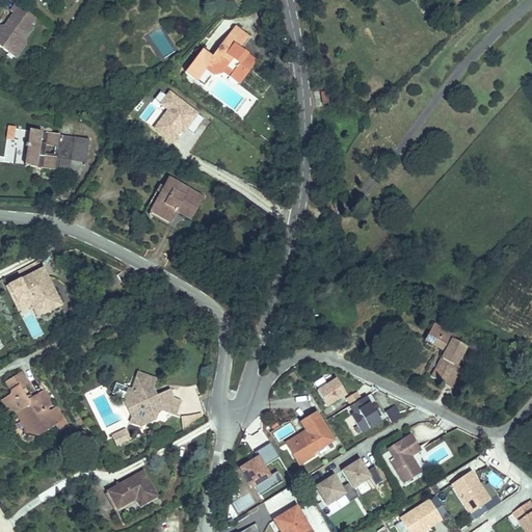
[(0,48),(4,51),(9,44),(14,47),(19,40),(29,25),(26,23),(31,16),(11,2),(6,9),(9,11),(0,25),(0,48)]
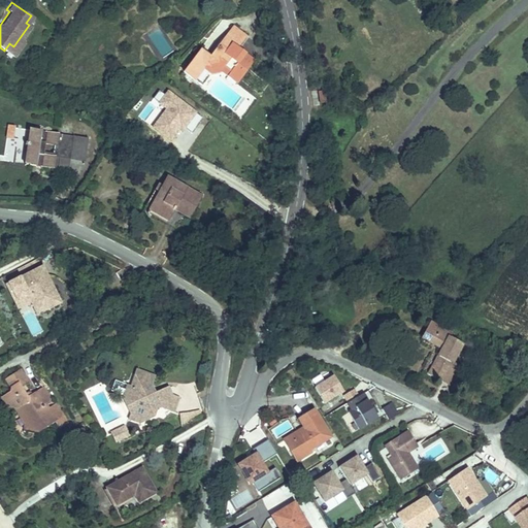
[(246,35),(233,26),(224,39),(225,39),(237,48),(246,35)]
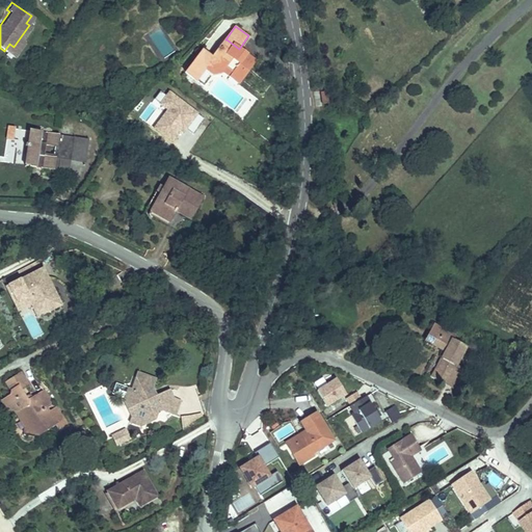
[(22,43),(19,40),(14,47),(9,44),(4,51),(11,56),(22,43)]
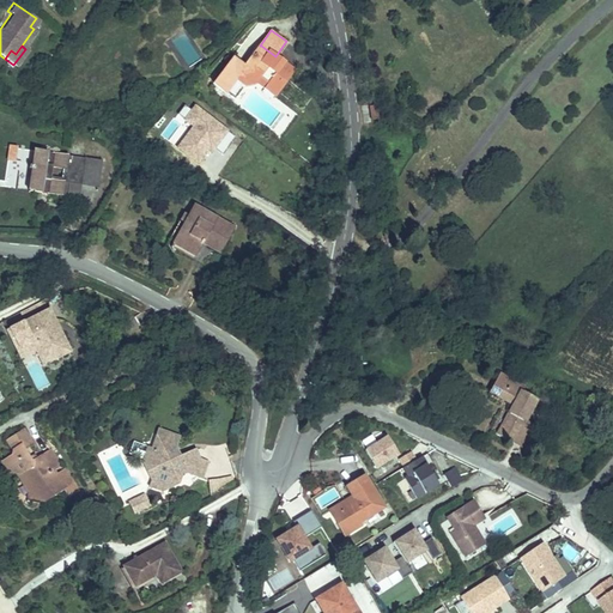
[(275,96),(295,71),(284,62),(277,58),(275,56),(261,46),(260,46),(246,66),(234,56),(213,84),(226,93),(235,101),(246,86),(246,85),(256,83),(265,89),(275,96)]
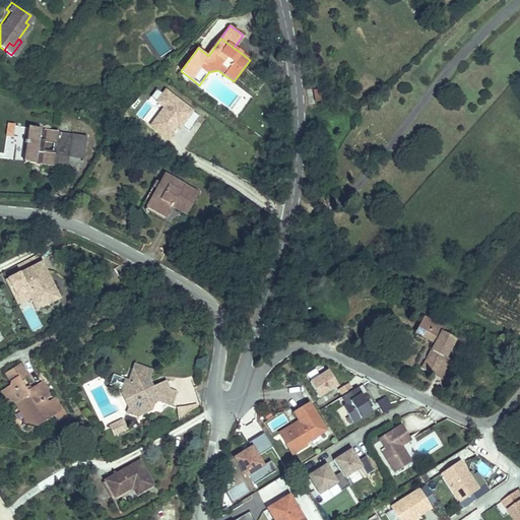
[(189,131),(201,116),(160,86),(138,117),(170,140),(181,125),(189,131)]
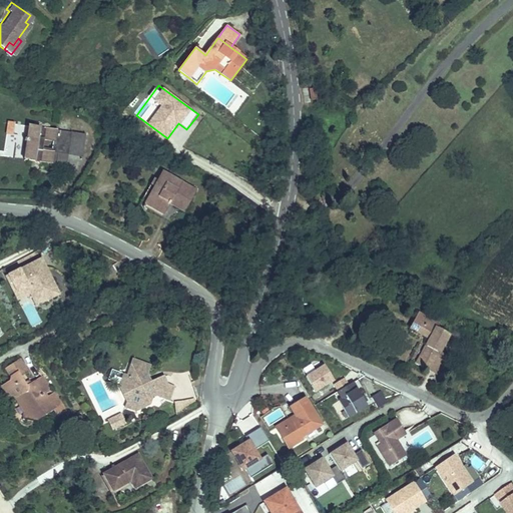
[(318,99),(315,88),(309,90),(311,100),(318,99)]
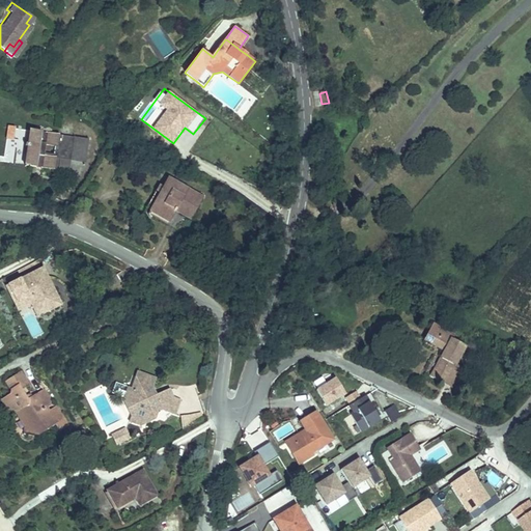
[(74,137),(30,131),(25,164),(36,166),(36,163),(40,164),(40,166),(51,168),(51,171),(58,172),(59,169),(68,170),(71,159),(74,137)]
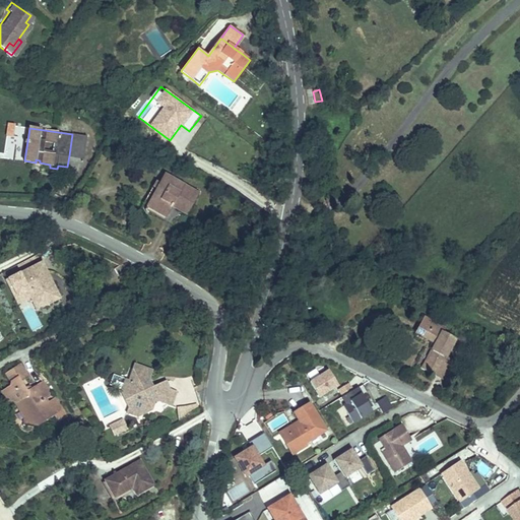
[(83,158),(86,136),(72,134),(69,155),(83,158)]
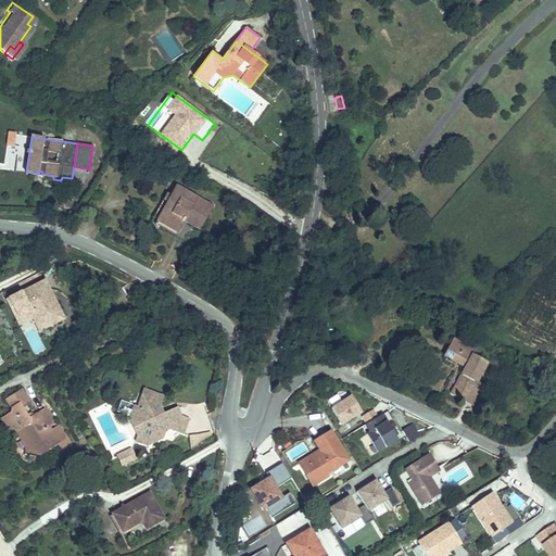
[(24,160),(26,148),(15,146),(13,159),(24,160)]
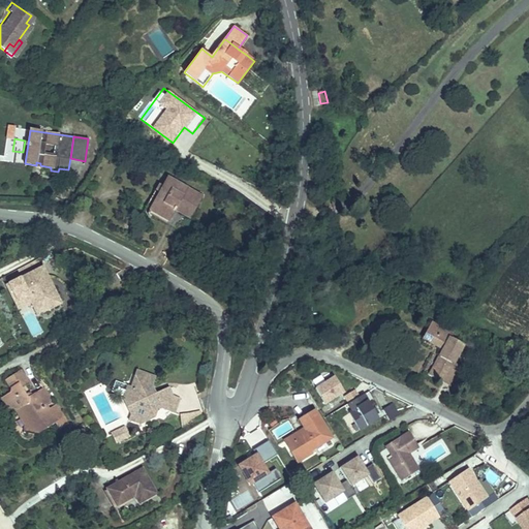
[(191,214),(201,196),(167,177),(162,185),(161,187),(151,207),(170,217),(175,210),(177,206),(182,208),(181,209),(191,214)]
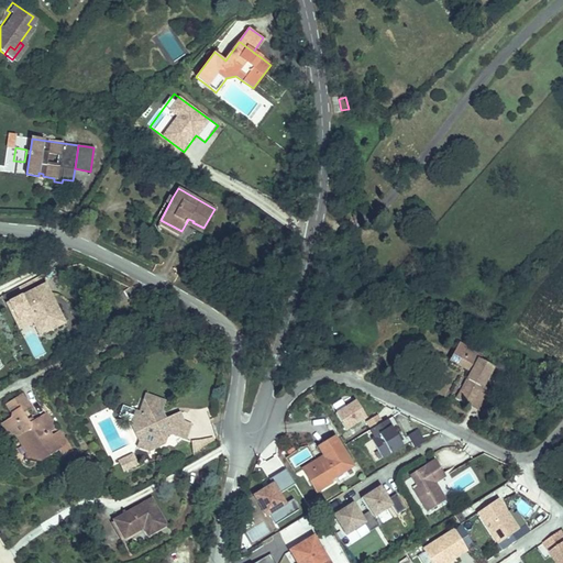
[(172,199),(173,197),(170,196),(169,195),(155,221),(158,223),(161,220),(172,199)]
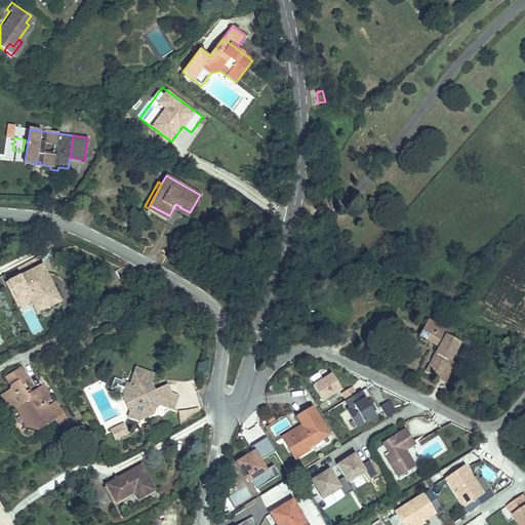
[(179,207),(180,206),(175,204),(173,208),(186,215),(188,216),(190,212),(179,207)]
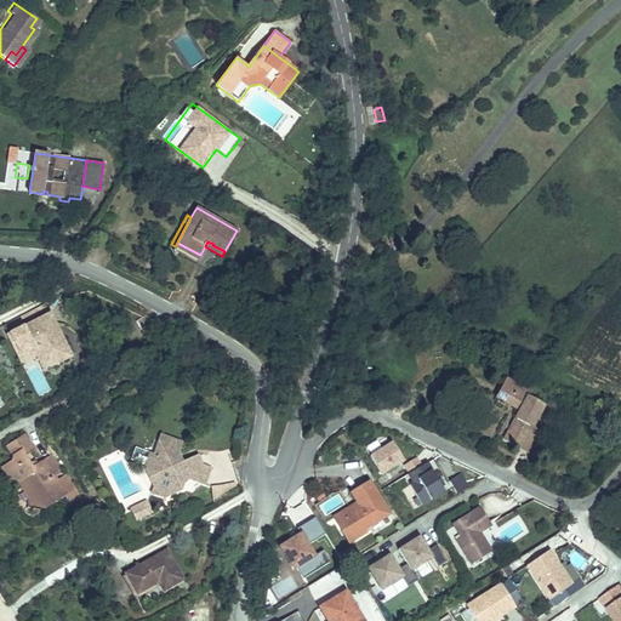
[(200,255),(177,243),(175,246),(198,258),(200,255)]
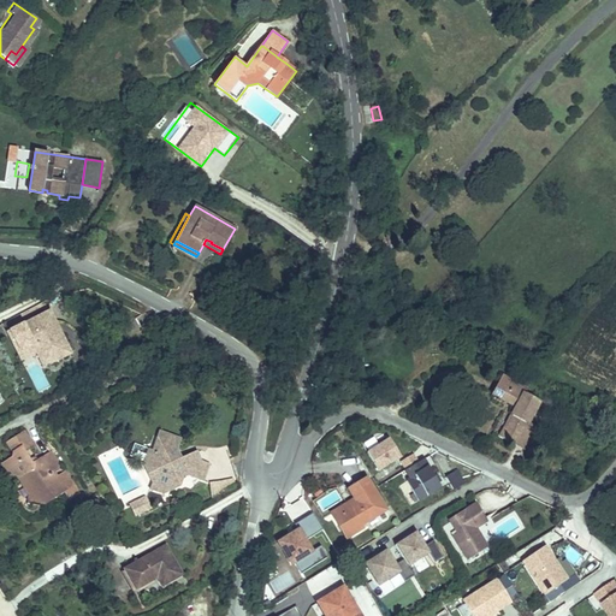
[(57,327),(48,312),(9,333),(19,353),(37,343),(49,365),(71,353),(59,331),(54,333),(52,330),(57,327)]
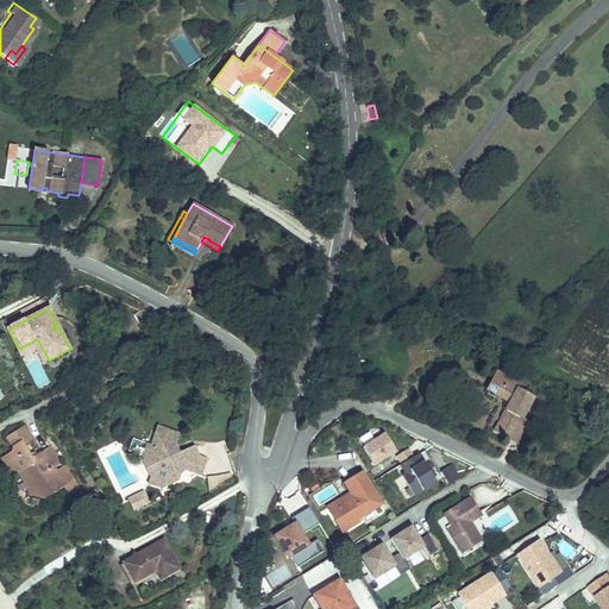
[(49,360),(37,339),(19,349),(8,330),(6,331),(22,357),(36,349),(44,363),(49,360)]
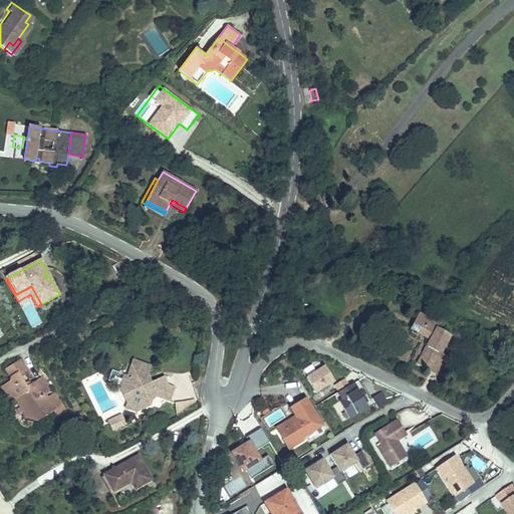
[(440,353),(450,335),(438,329),(440,326),(419,314),(411,328),(432,339),(418,364),(417,365),(429,372),(430,370),(440,353)]
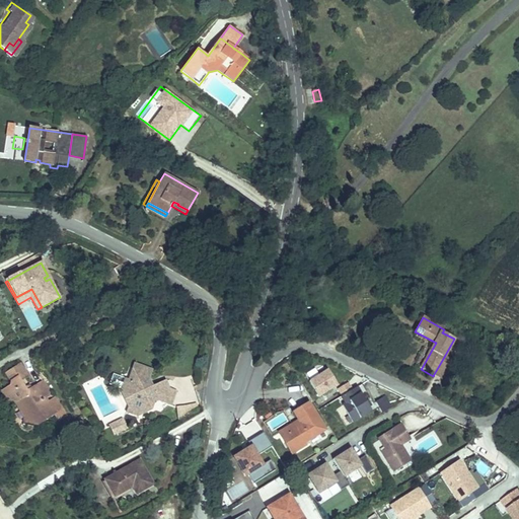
[(442,378),(451,361),(444,357),(434,374),(435,374),(441,378),(442,378)]
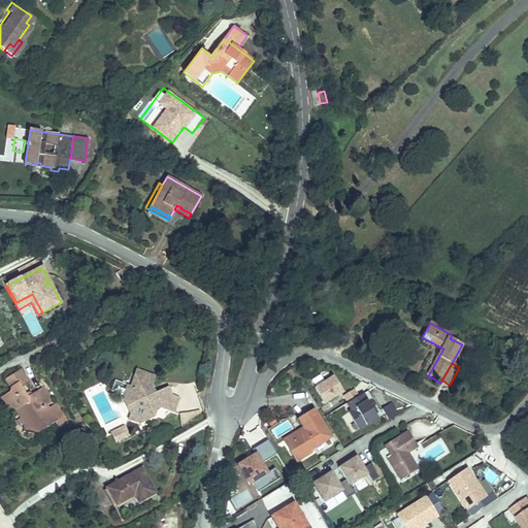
[(28,384),(20,371),(5,380),(11,388),(18,384),(21,388),(28,384)]
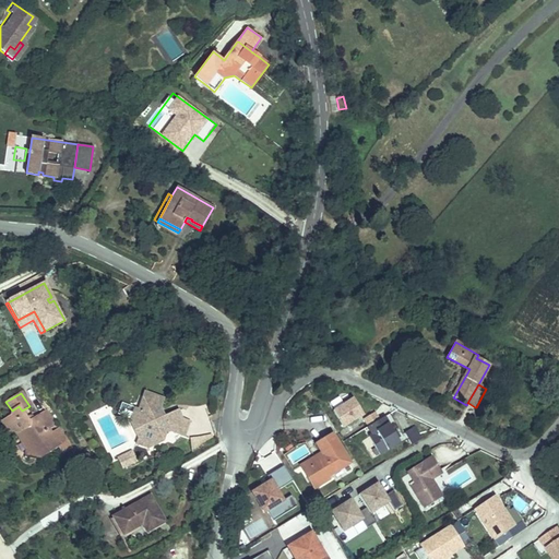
[(168,426),(182,418),(178,411),(165,417),(161,411),(165,400),(145,393),(140,411),(135,408),(131,424),(138,426),(142,428),(141,432),(139,438),(149,441),(152,448),(165,440),(162,435),(170,430),(168,426)]
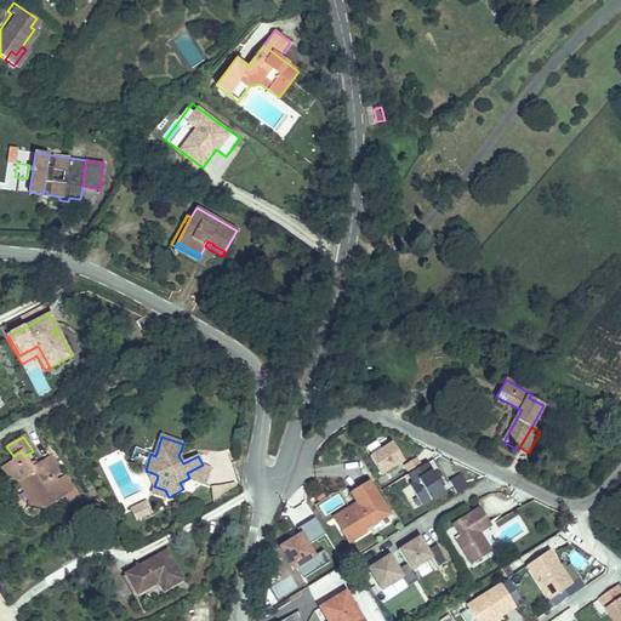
[(404,465),(393,443),(380,449),(376,440),(365,446),(379,477),(404,465)]
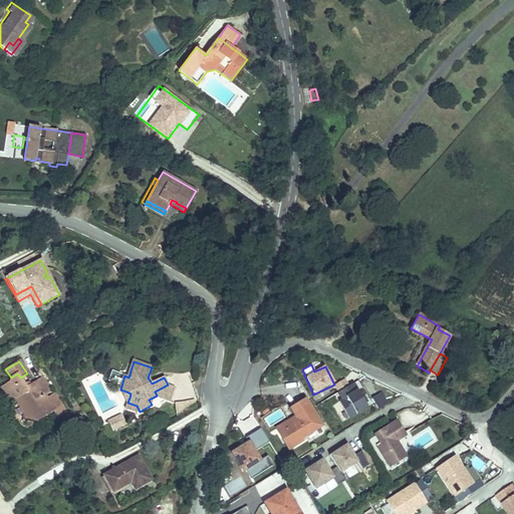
[(47,399),(45,396),(51,392),(42,377),(27,388),(20,377),(17,373),(11,377),(10,382),(1,388),(7,397),(13,398),(16,398),(25,412),(24,415),(24,420),(37,422),(46,416),(53,411),(57,418),(67,412),(55,394),(47,399)]
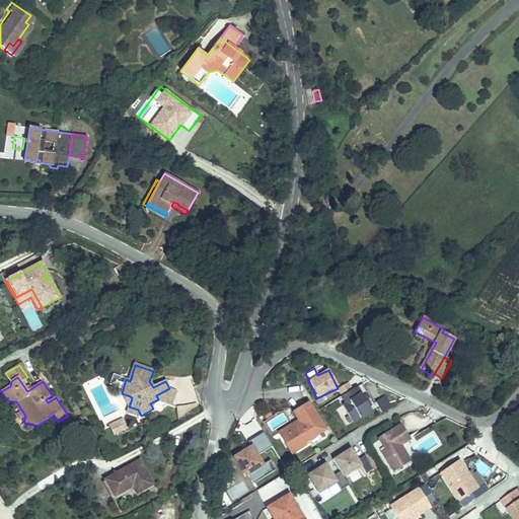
[(343,405),(353,422),(371,411),(369,408),(366,401),(357,387),(342,396),(347,403),(343,405)]
